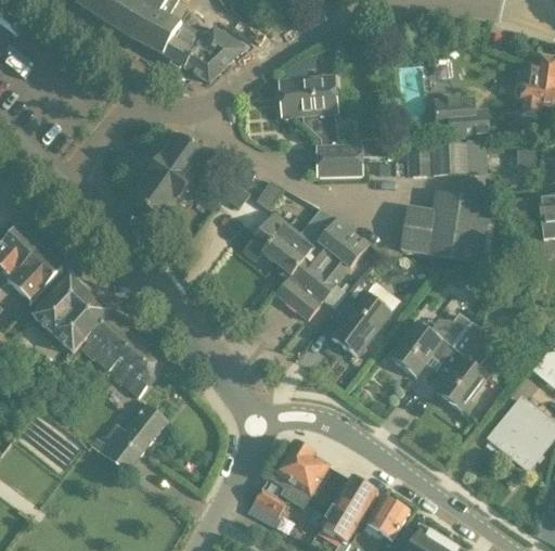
[(183,25),(181,24),(168,16),(178,0),(85,0),(81,4),(126,34),(163,55),(166,56),(183,25)]
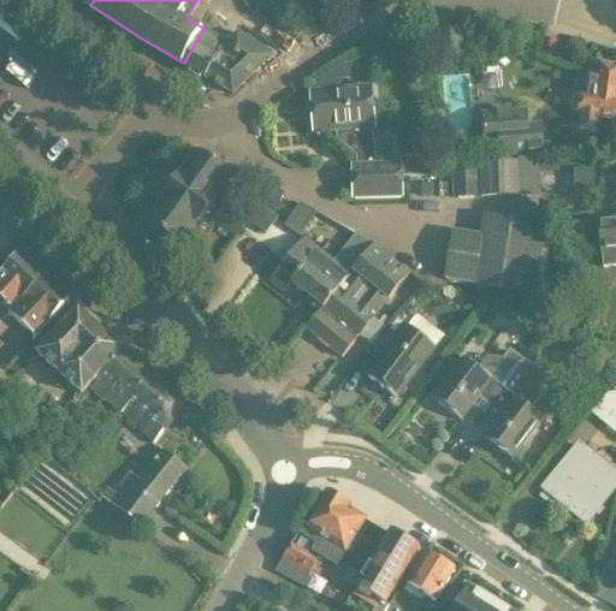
[(184,63),(205,75),(225,40),(203,28),(184,63)]
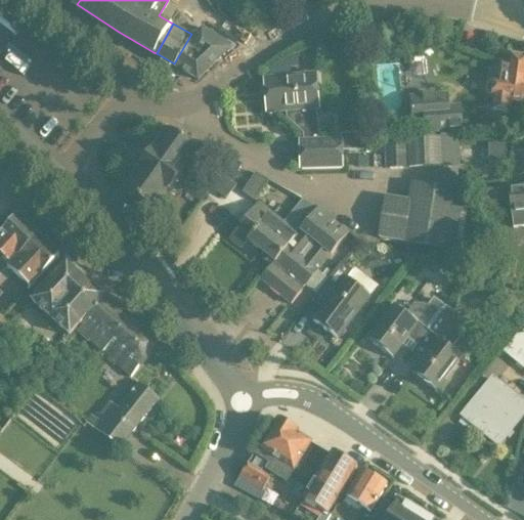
[(191,34),(174,63),(198,77),(231,45),(202,26),(194,36),(191,34)]
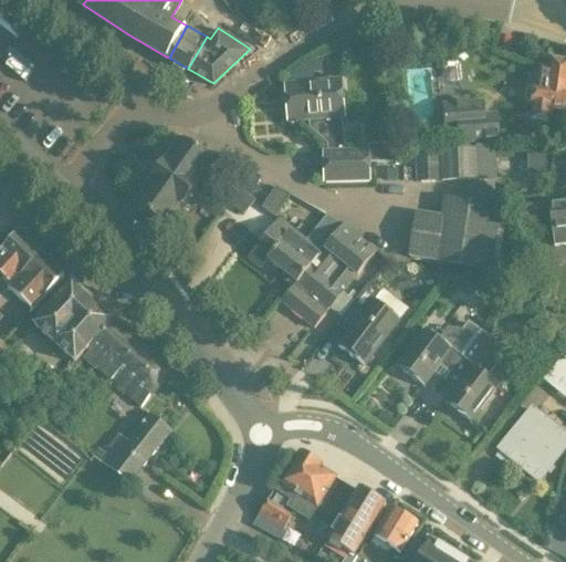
[(565,60),(546,59),(546,63),(537,62),(534,87),(530,86),(526,90),(525,96),(528,100),(532,101),(531,116),(548,120),(551,105),(565,106),(565,60)]
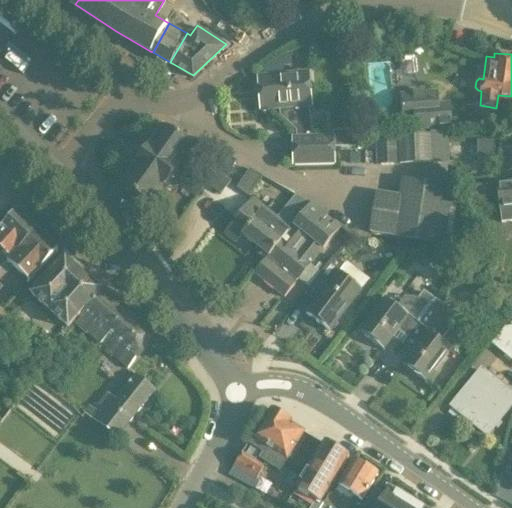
[(309,104),(311,104),(308,69),(258,73),(260,108),(279,107),(279,113),(296,129),(296,133),(291,133),(292,163),(335,162),(334,145),(354,143),(353,127),(333,129),(333,132),(311,133),(309,104)]
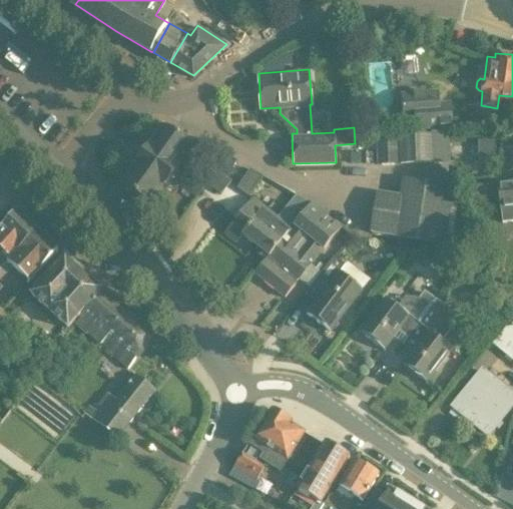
[(403,117),(415,117),(415,125),(415,129),(453,127),(453,125),(451,99),(440,100),(439,89),(402,91),(403,117)]
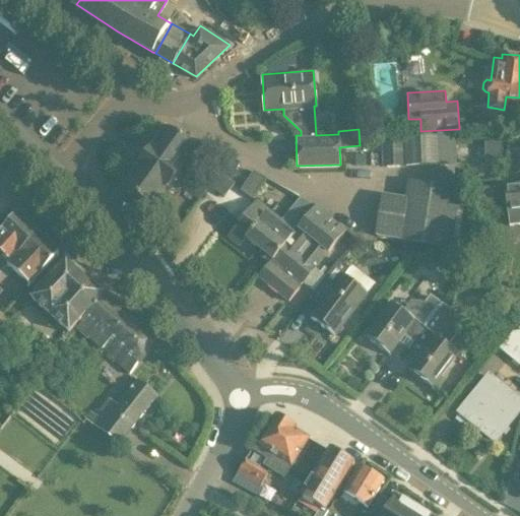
[(195,148),(166,127),(165,126),(165,127),(152,144),(122,186),(153,208),(195,149),(194,149),(195,148)]
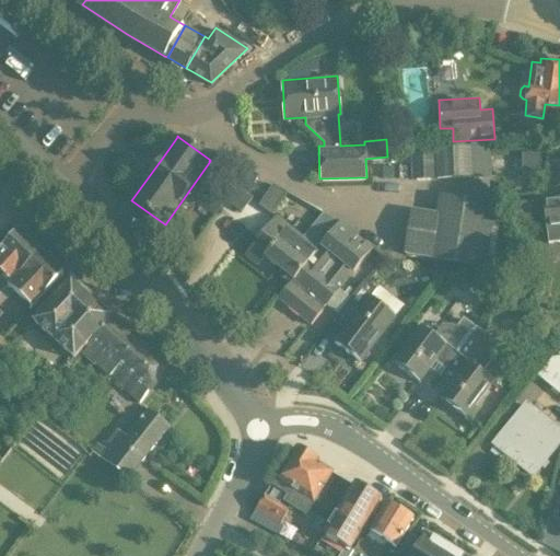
[(435,177),(473,176),(491,175),(490,143),(433,146),(433,149),(410,150),(411,178),(435,177)]
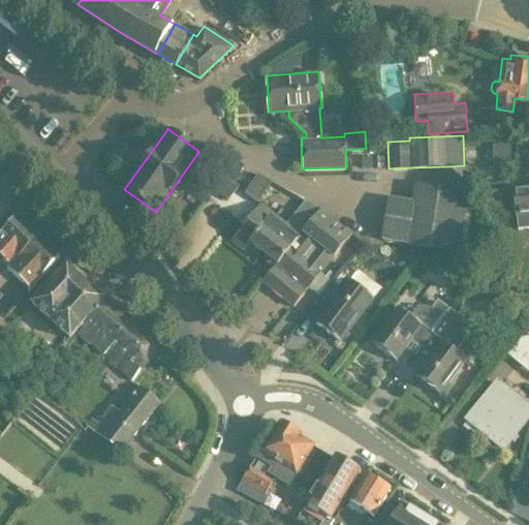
[(528,142),(517,143),(517,159),(528,159),(528,142)]
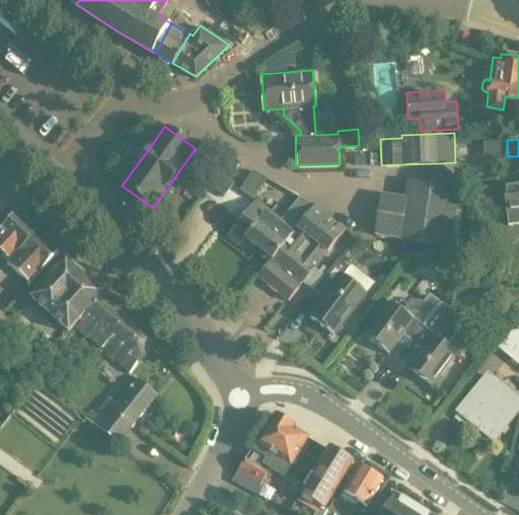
[(484,141),(484,159),(501,159),(501,141),(484,141)]
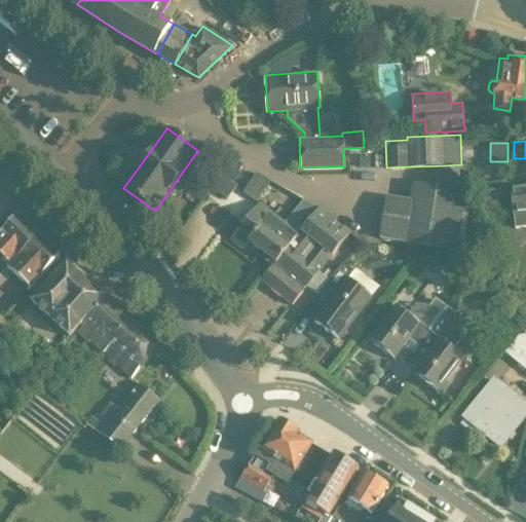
[(359,154),(359,164),(369,164),(369,154),(359,154)]
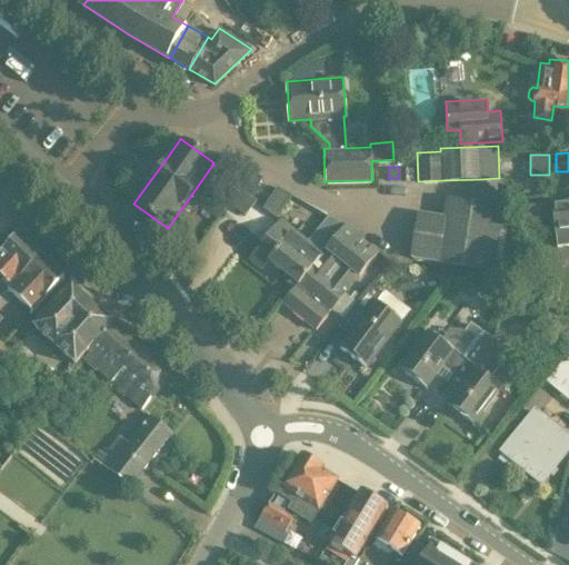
[(278,185),(262,206),(276,216),(291,194),(278,185)]
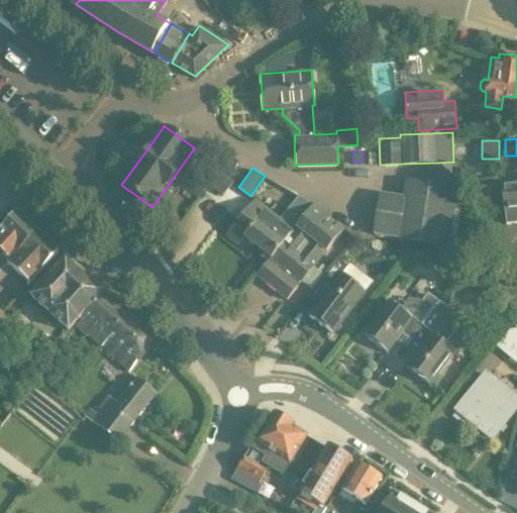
[(461,227),(460,227),(458,201),(449,201),(452,187),(406,179),(404,195),(381,192),(375,231),(399,235),(458,245),(461,227)]
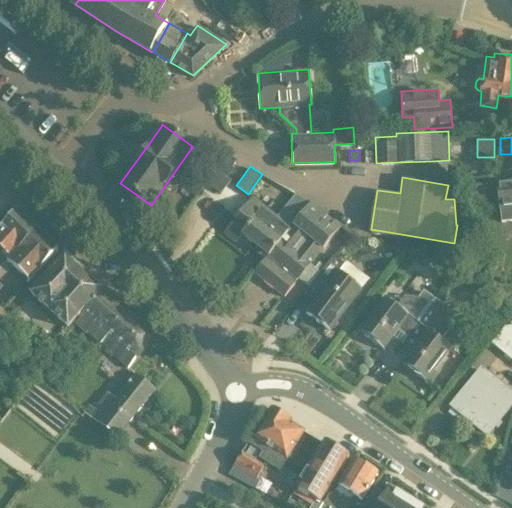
[(511,219),(511,179),(497,181),(501,220),(511,219)]
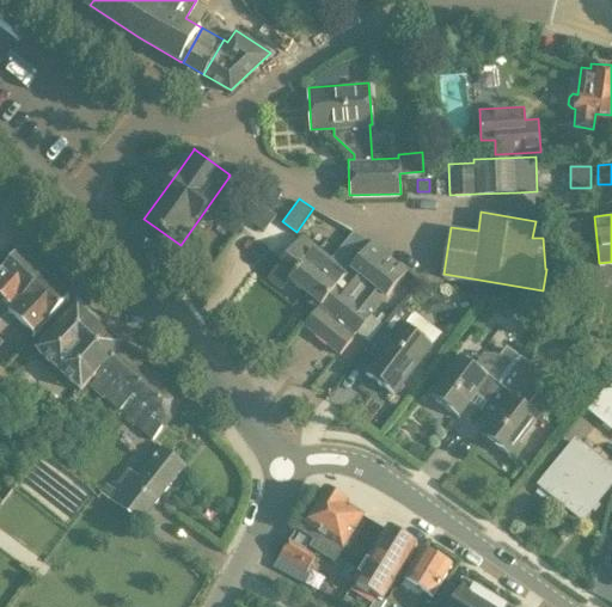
[(562,234),(580,232),(579,216),(560,218),(562,234)]
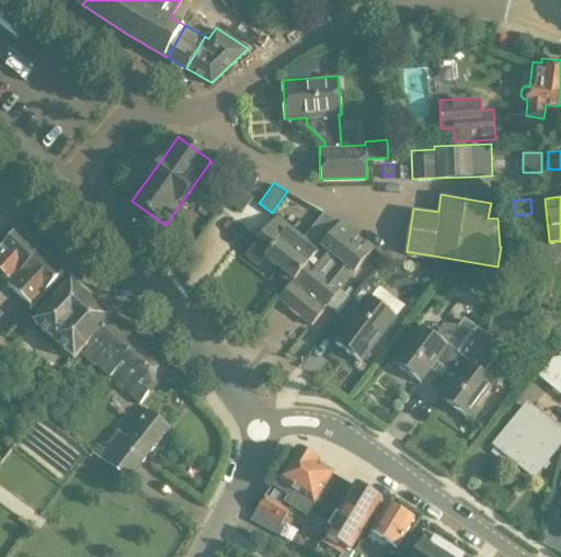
[(265,253),(293,276),(277,297),(294,310),(311,324),(327,304),(340,286),(355,269),(375,245),(367,239),(366,241),(358,236),(359,234),(341,219),(318,248),(276,214),(245,252),(258,262),(265,253)]
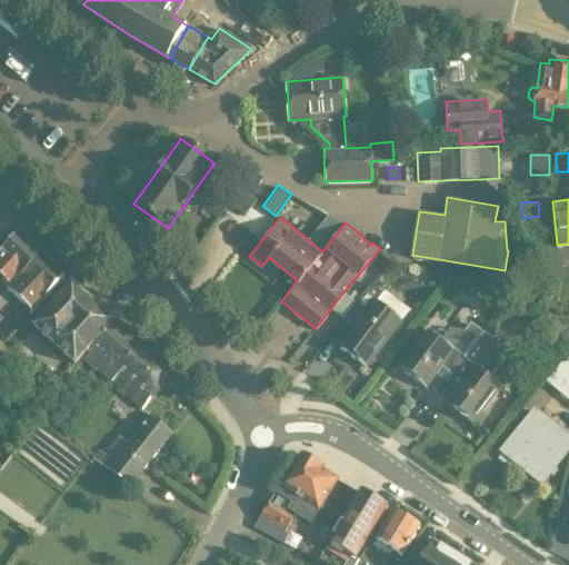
[(0,295),(40,250),(18,230),(0,249),(0,295)]
